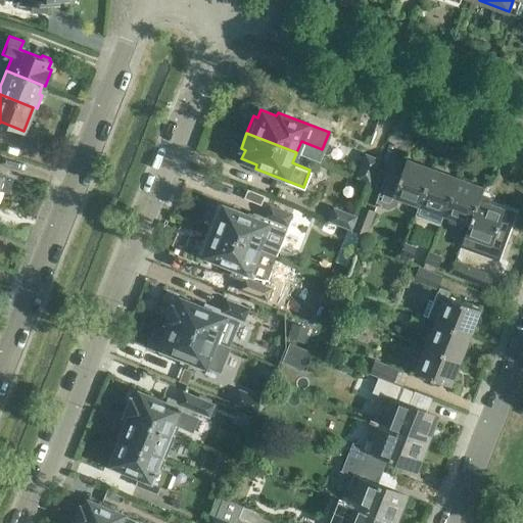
[(358,177),(370,181),(379,158),(366,153),(358,177)]
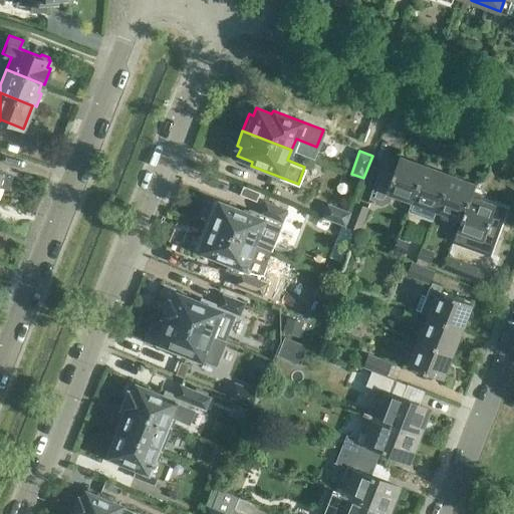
[(412,199),(424,167),(399,158),(393,174),(381,170),(370,198),(381,202),(388,199),(391,191),(412,199)]
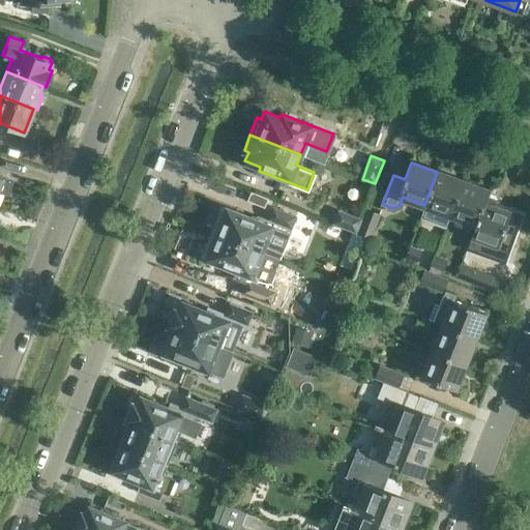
[(437,172),(424,205),(449,214),(462,181),(437,172)]
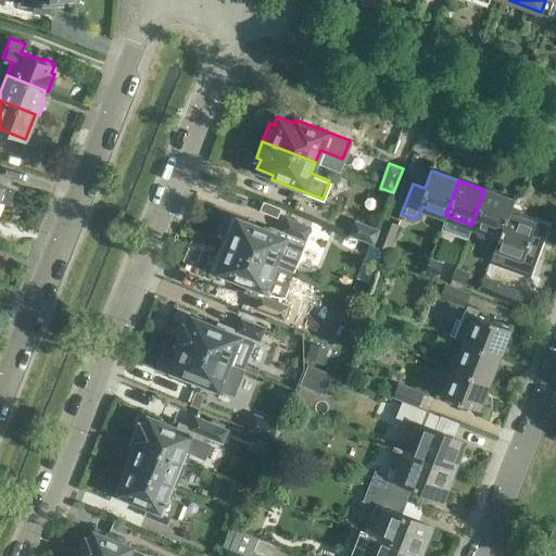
[(471,225),(500,235),(513,200),(484,190),(471,225)]
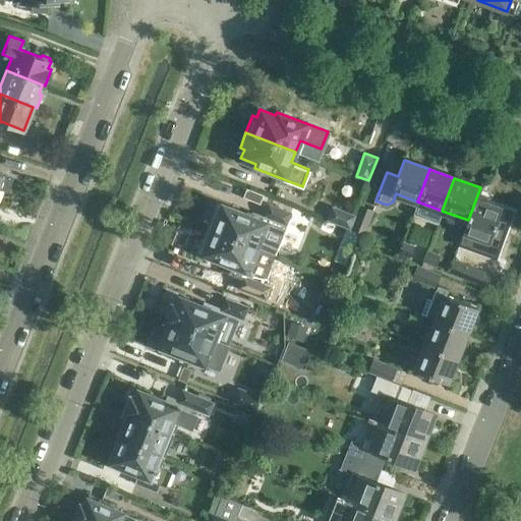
[(480,187),(468,220),(468,221),(464,231),(490,241),(497,225),(512,230),(518,215),(478,199),(482,188),(480,187)]
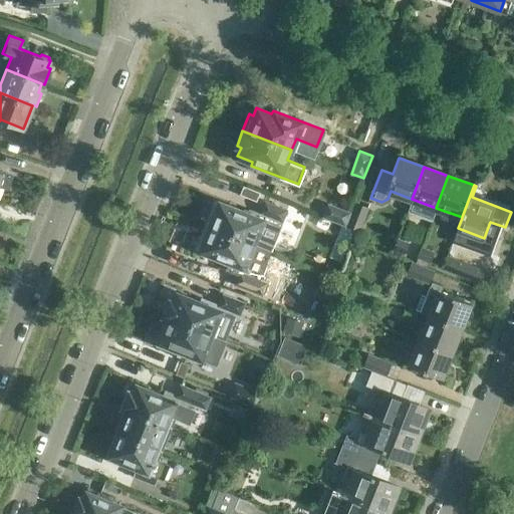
[(204,224),(253,243),(257,233),(273,239),(286,209),(264,200),(259,213),(249,209),(248,211),(244,209),(243,211),(219,202),(216,210),(211,207),(204,224)]
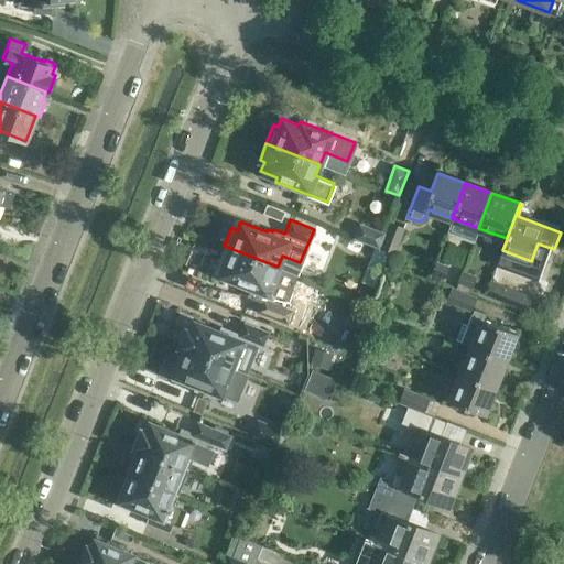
[(381,248),(397,252),(405,227),(391,221),(381,248)]
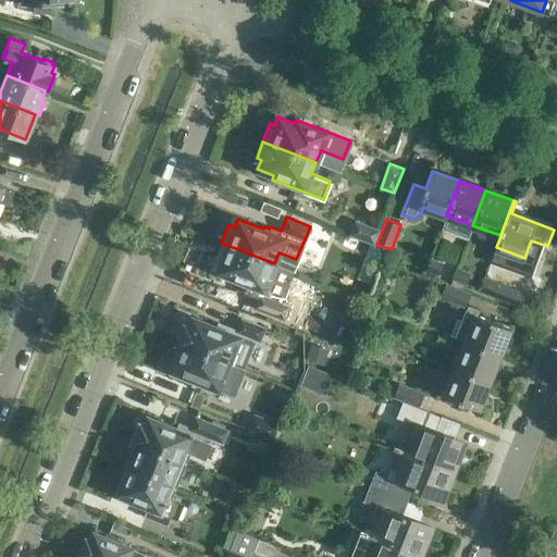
[(349,234),(374,243),(379,229),(355,220),(349,234)]
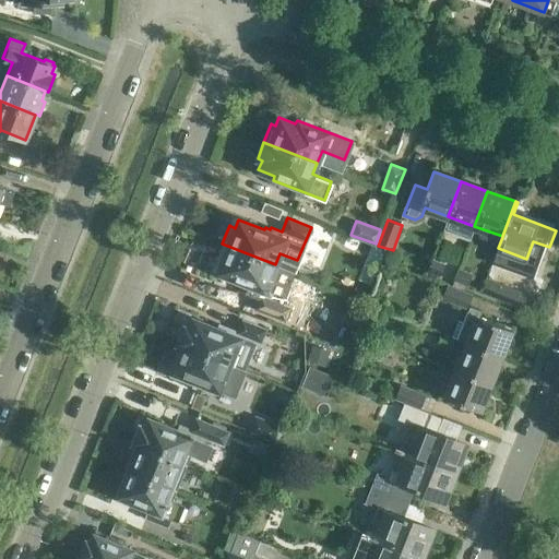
[(275,264),(222,244),(214,261),(219,263),(216,272),(242,283),(242,285),(247,287),(247,289),(248,289),(247,293),(271,302),(272,299),(292,308),(300,287),(290,283),(290,284),(271,276),(275,264)]
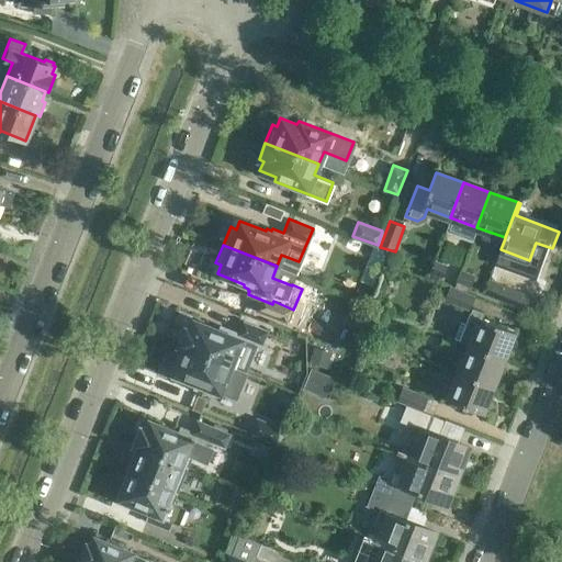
[(430,272),(441,277),(447,266),(435,260),(430,272)]
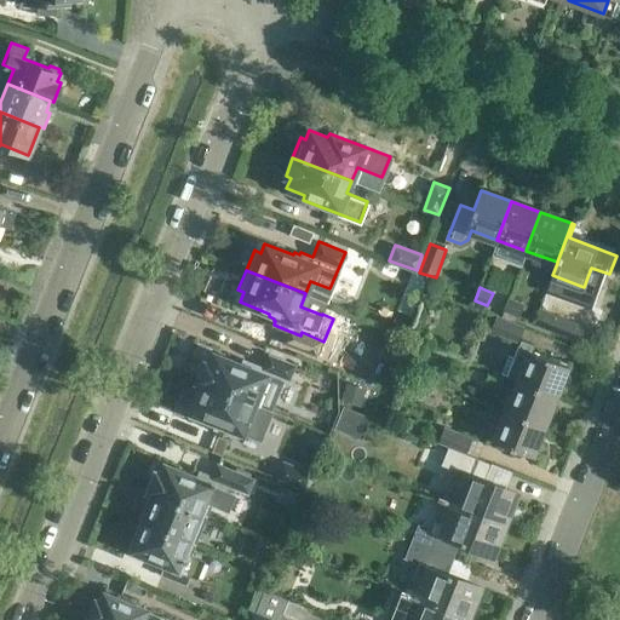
[(504,311),(517,316),(522,303),(509,298),(504,311)]
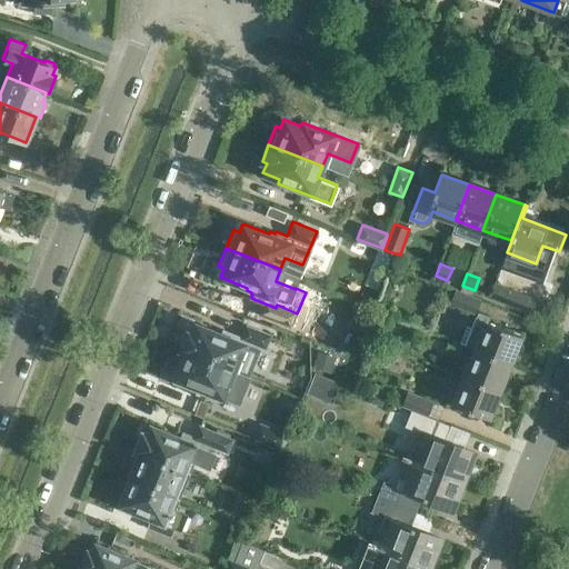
[(490,296),(530,312),(536,299),(496,283),(490,296)]
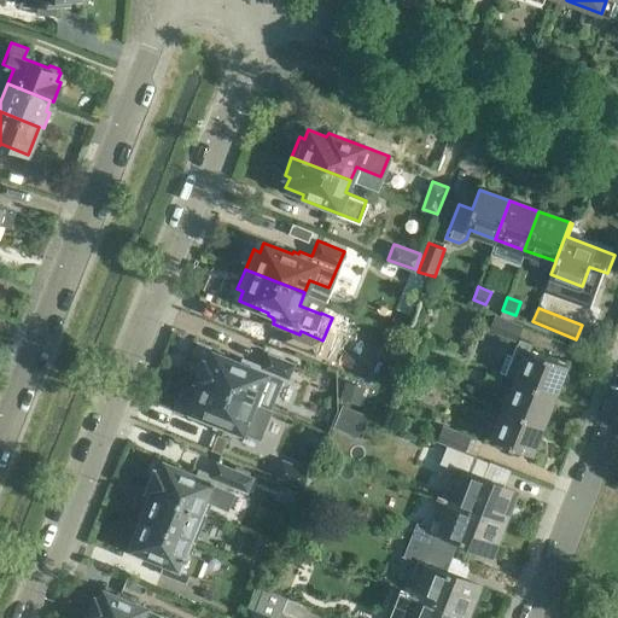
[(489,328),(517,339),(523,326),(495,315),(489,328)]
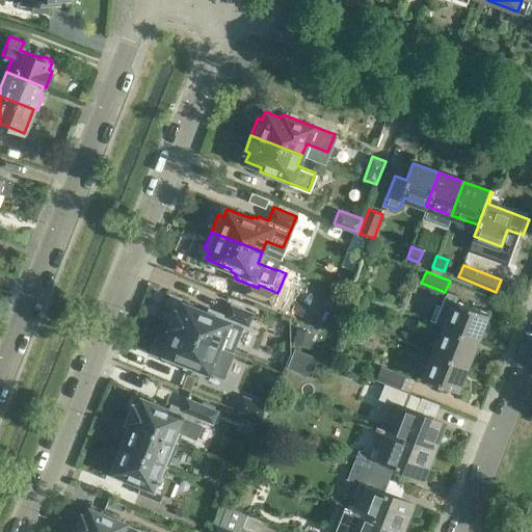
[(442,325),(477,339),(487,313),(456,300),(457,296),(448,292),(442,308),(435,306),(430,319),(442,323),(442,325)]
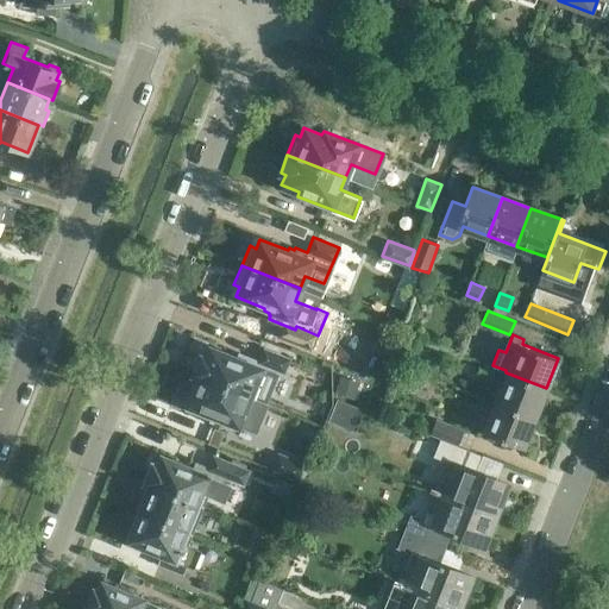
[(193,374),(251,397),(255,385),(270,391),(276,375),(282,377),(289,358),(263,347),(257,362),(248,358),(246,362),(209,347),(205,357),(200,355),(193,374)]
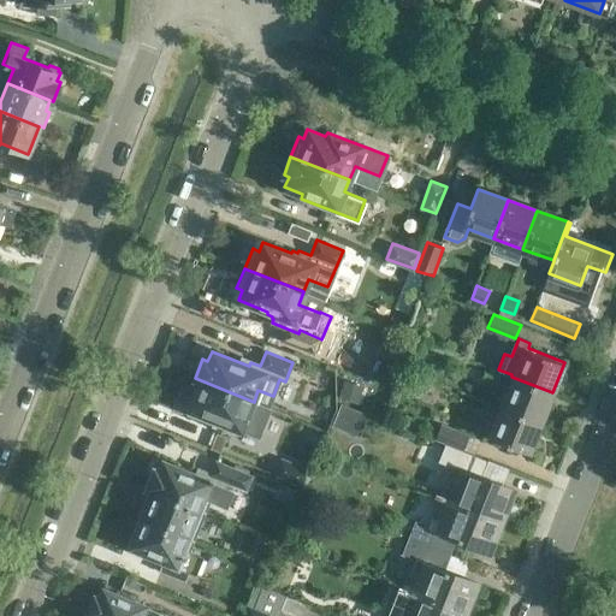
[(511,377),(499,406),(542,421),(552,392),(511,377)]
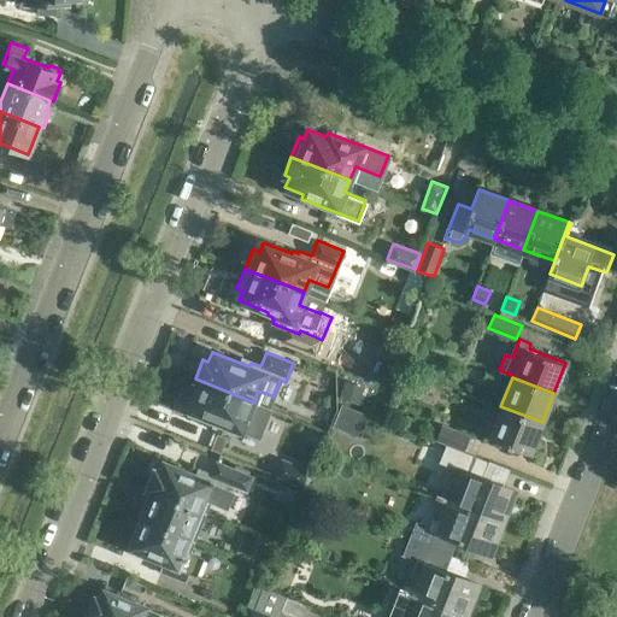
[(254,403),(195,378),(195,380),(200,381),(187,415),(223,429),(225,424),(259,438),(265,421),(250,415),(254,403)]
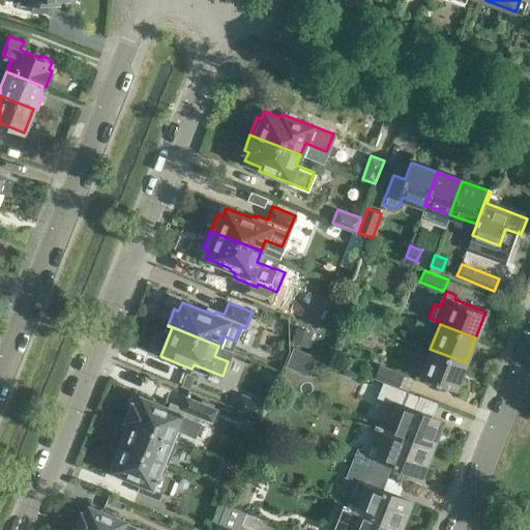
[(296,343),(312,344),(313,328),(297,327),(296,343)]
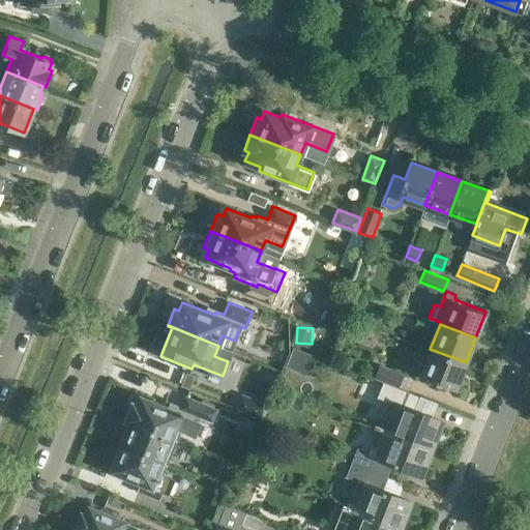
[(291,347),(284,366),(307,376),(315,356),(291,347)]
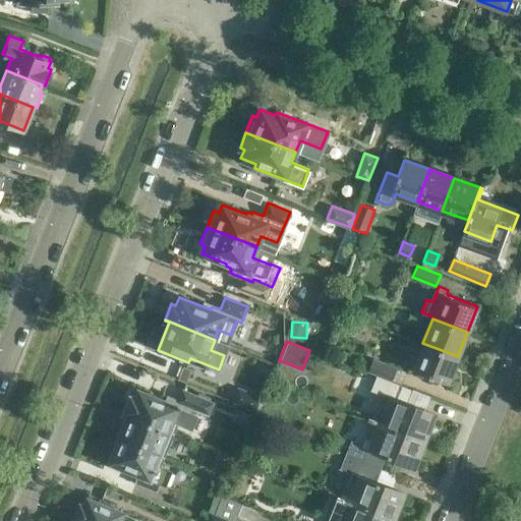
[(458,356),(422,343),(412,368),(448,383),(458,356)]
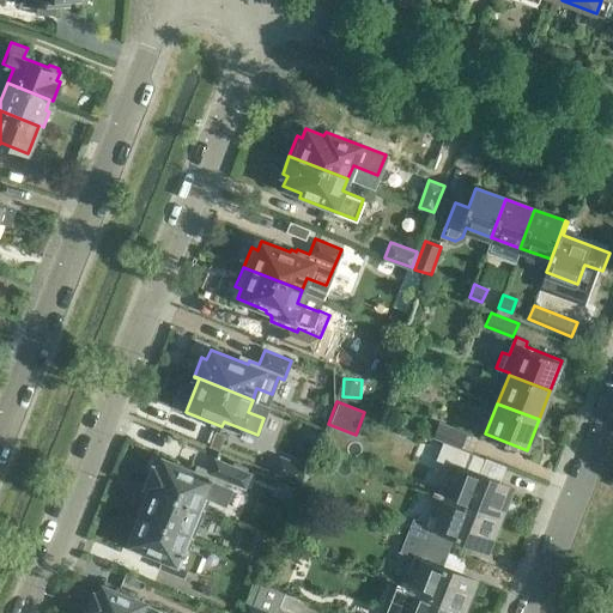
[(443,442),(461,449),(468,432),(439,422),(434,437),(443,442)]
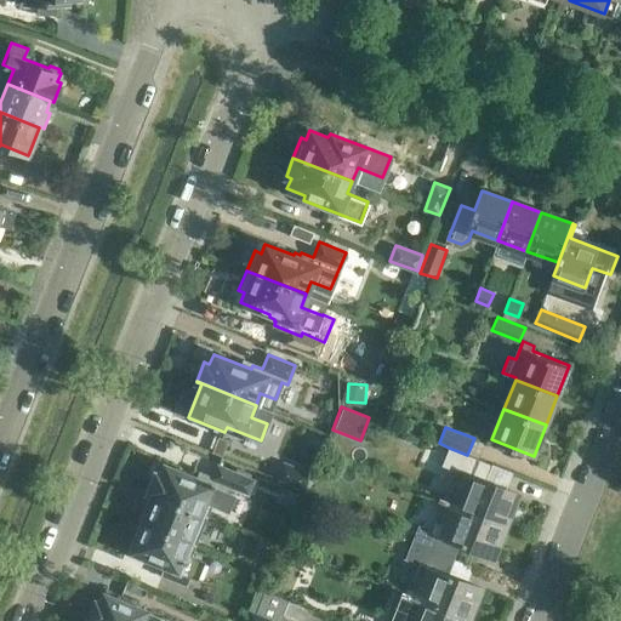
[(455,472),(444,499),(506,524),(518,493),(484,480),(491,463),(467,455),(449,448),(440,467),(455,472)]
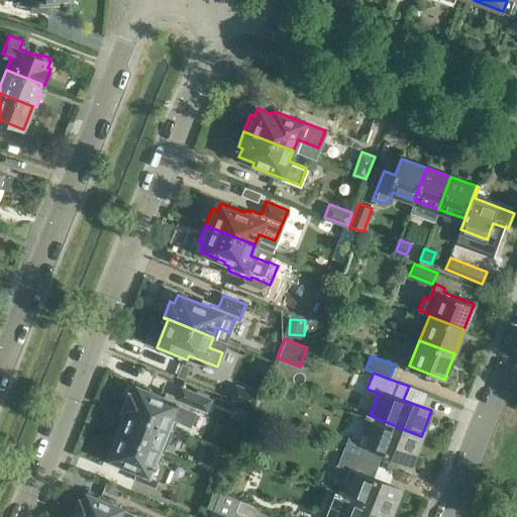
[(214,392),(253,407),(260,392),(236,383),(234,387),(218,381),(214,392)]
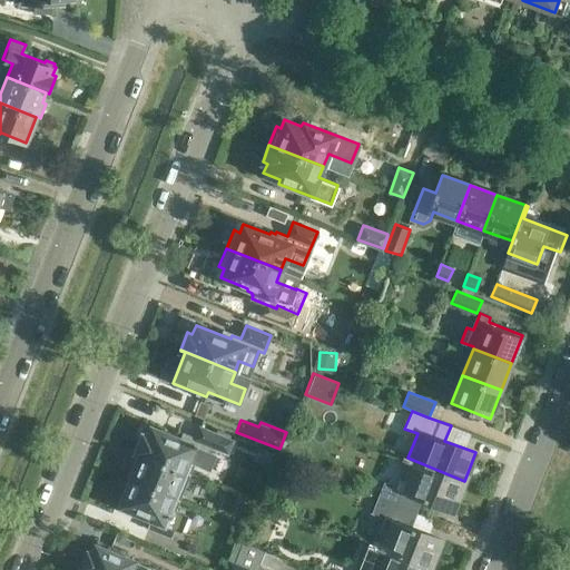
[(140,453),(188,473),(193,462),(220,473),(223,472),(235,440),(199,425),(192,443),(150,426),(147,435),(143,434),(136,451),(140,453)]
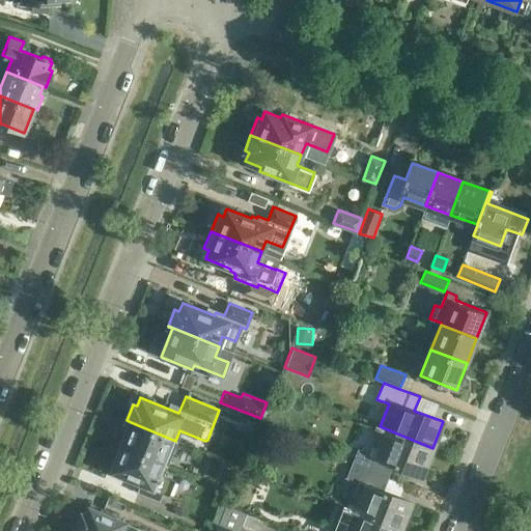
[(120,447),(165,466),(175,441),(131,422),(127,431),(123,430),(118,443),(121,444),(120,447)]
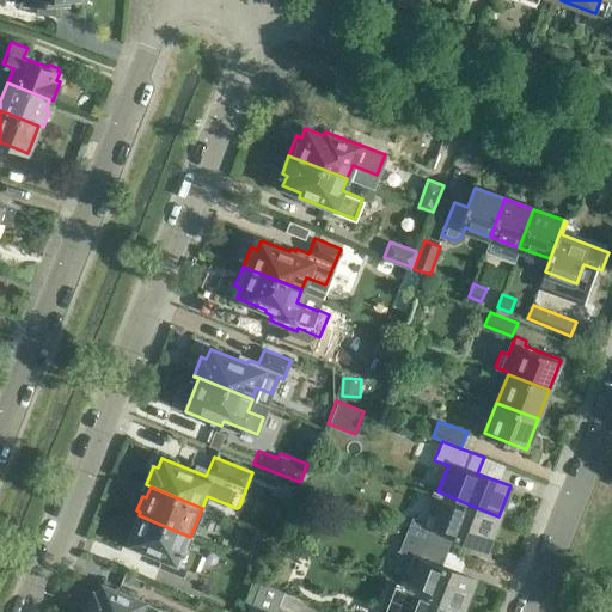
[(407,533),(448,549),(453,534),(487,548),(499,516),(438,491),(426,521),(412,515),(407,533)]
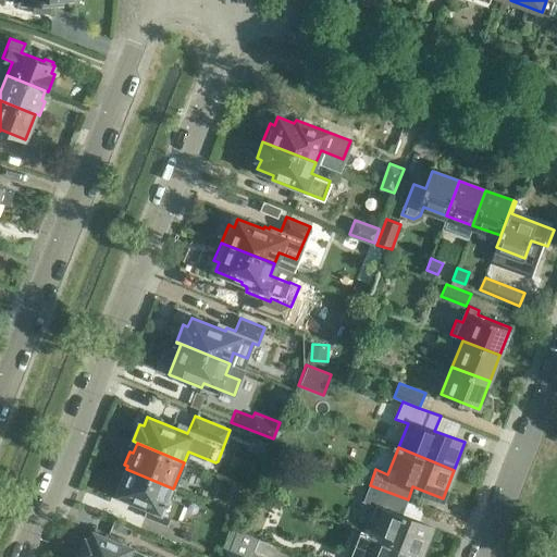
[(173,489),(126,469),(114,497),(125,502),(127,498),(148,507),(145,516),(169,525),(173,517),(175,518),(182,503),(170,498),(173,489)]
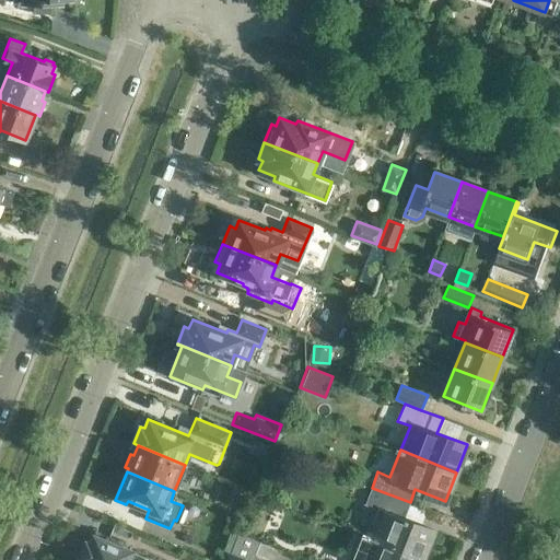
[(410,502),(372,488),(364,505),(376,510),(366,536),(423,558),(434,529),(404,517),(410,502)]
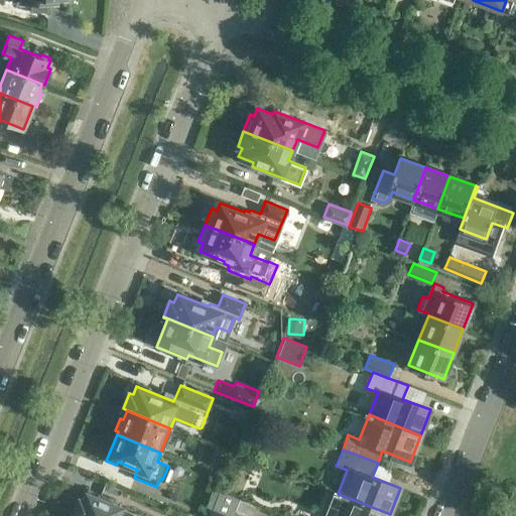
[(142,515),(143,514),(137,512),(86,492),(83,500),(77,498),(71,513),(80,515),(142,515)]
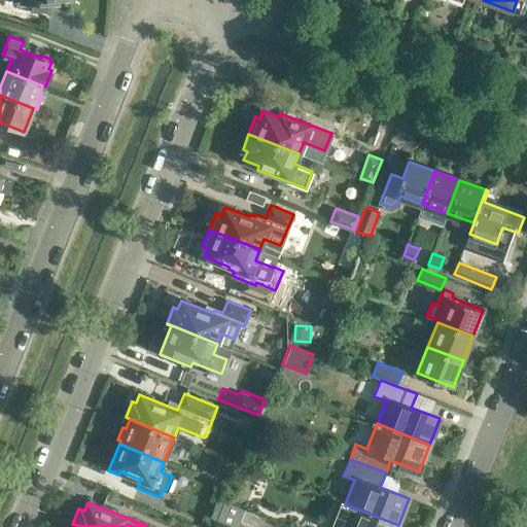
[(396,526),(398,525),(345,504),(336,526),(331,526),(323,524),(322,526),(396,526)]
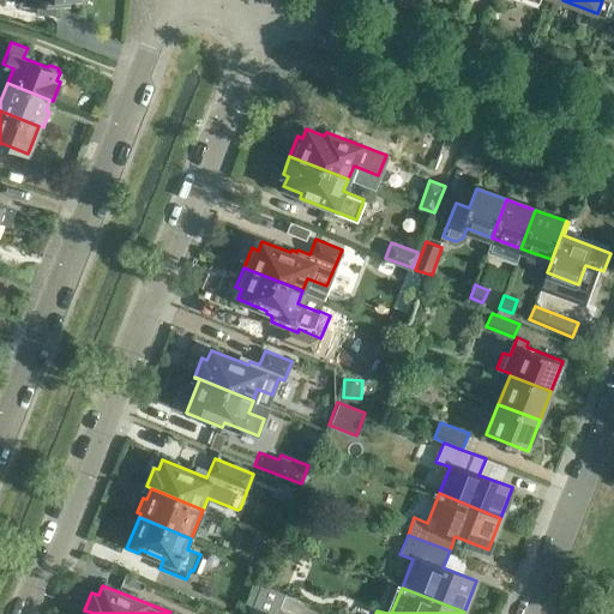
[(280,608),(298,613),(302,613),(307,602),(284,594),(280,608)]
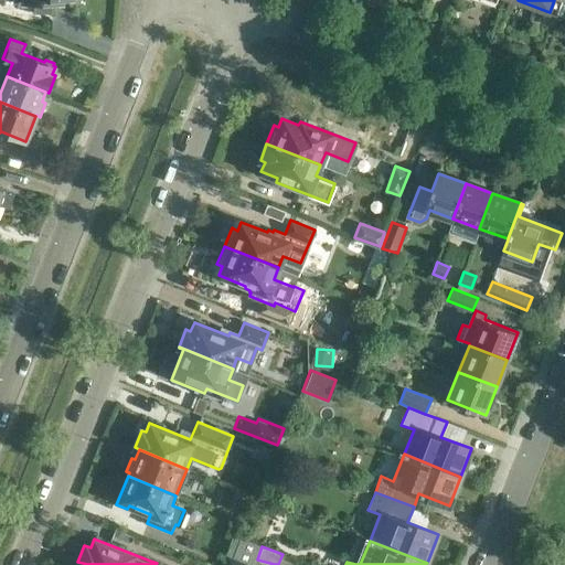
[(224,564),(253,564),(228,555),(224,564)]
